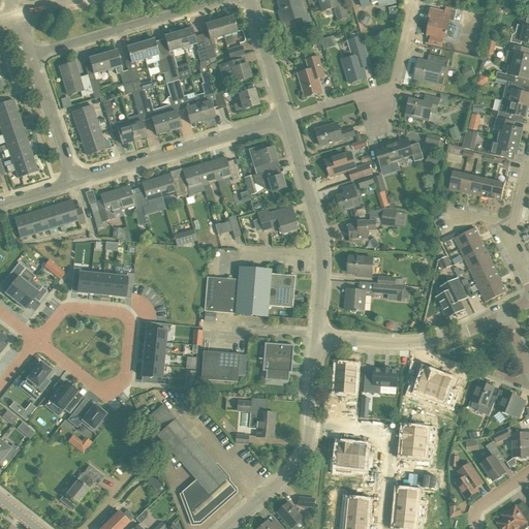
[(306,16),(301,0),(283,0),(278,2),(282,16),(280,17),(282,24),(285,23),(287,29),(311,22),(309,14),(306,16)]
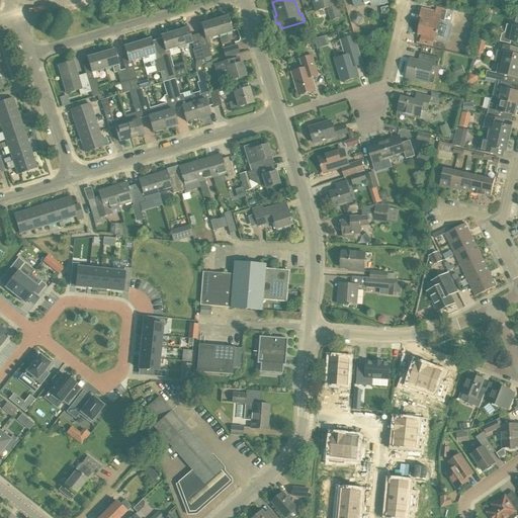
[(332,6),(329,0),(312,0),(316,11),(328,7),(332,20),(341,17),(337,4),(332,6)]
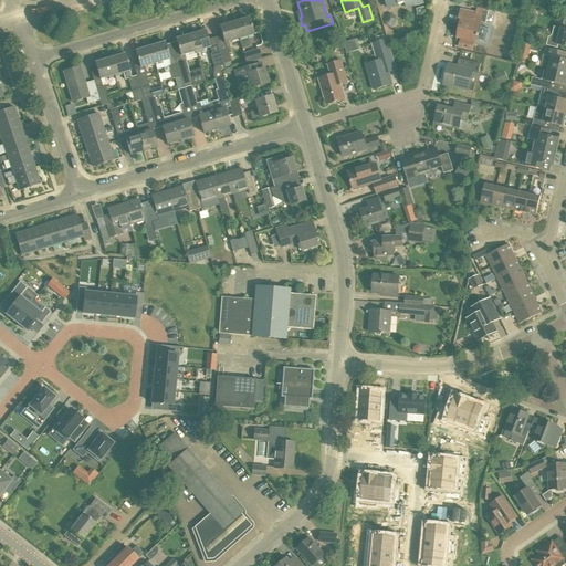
[(482,14),(461,9),(459,17),(461,18),(457,38),(475,42),(480,23),(485,24),(486,20),(489,20),(490,12),(483,10),(482,14)]
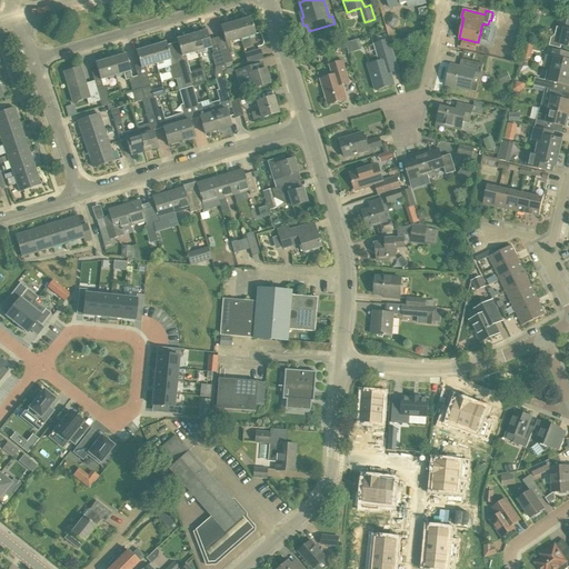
[(251,45),(250,39),(249,37),(256,35),(250,17),(235,21),(240,39),(243,49),(250,47),(251,45)]
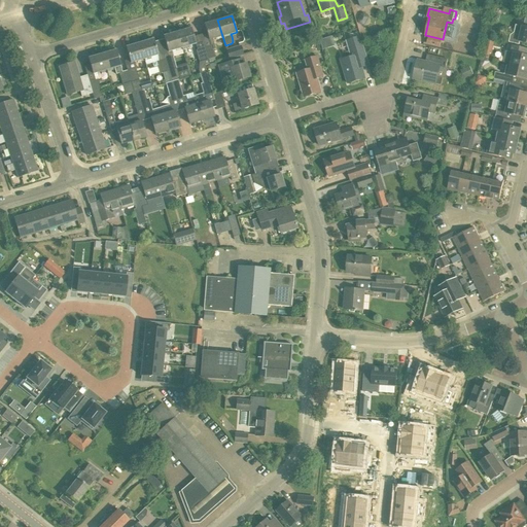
[(526,19),(520,18),(518,26),(516,25),(514,33),(511,35),(508,42),(519,45),(520,42),(526,43),(526,19)]
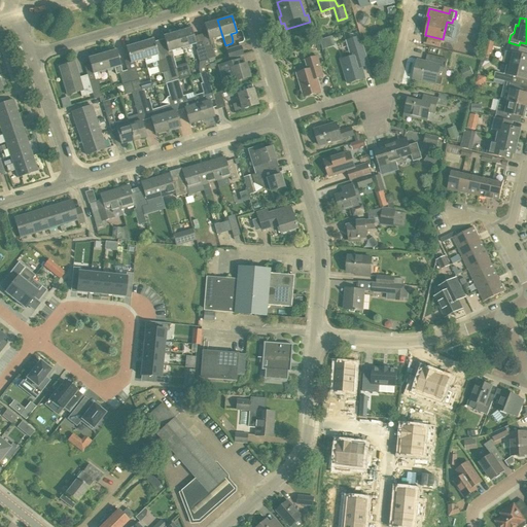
[(217,20),(204,24),(206,33),(208,40),(212,39),(222,36),(217,20)]
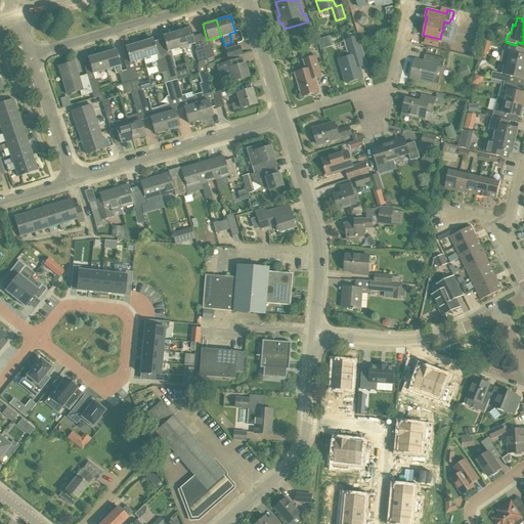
[(198,71),(199,73),(205,71),(205,72),(206,72),(204,66),(208,64),(208,62),(199,35),(192,36),(190,28),(176,32),(181,48),(194,44),(197,49),(194,50),(198,61),(198,71)]
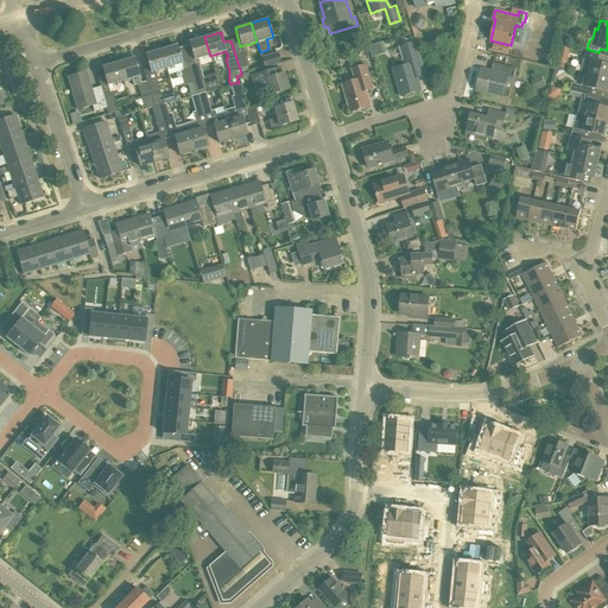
[(206,92),(208,92),(200,65),(201,65),(198,59),(210,56),(204,37),(189,42),(189,45),(184,46),(198,94),(206,92)]
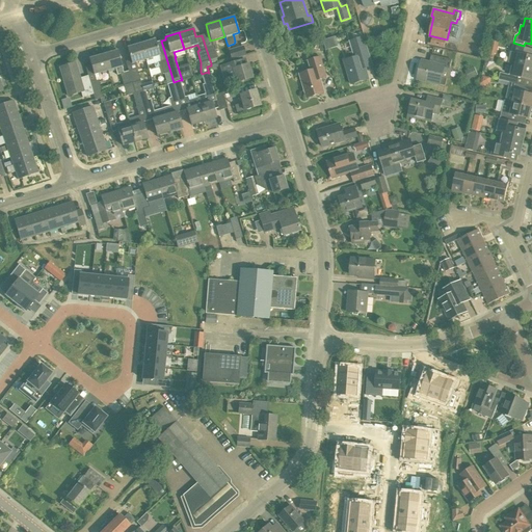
[(363,37),(361,32),(352,35),(353,40),(349,42),(353,58),(344,61),(351,84),(368,79),(365,68),(373,65),(365,37),(363,37)]
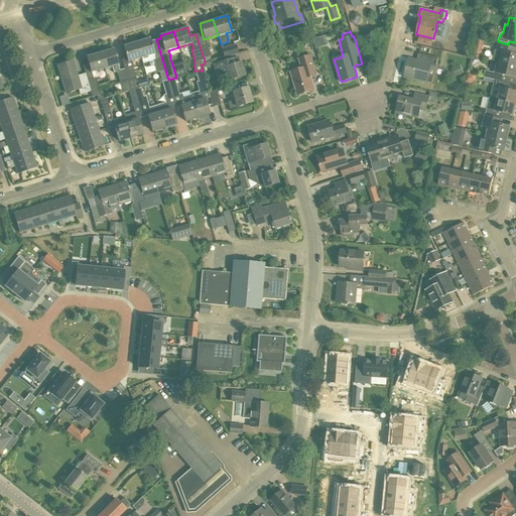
[(168,80),(156,39),(151,40),(150,38),(137,42),(141,57),(143,63),(153,60),(156,72),(159,72),(162,82),(168,80)]
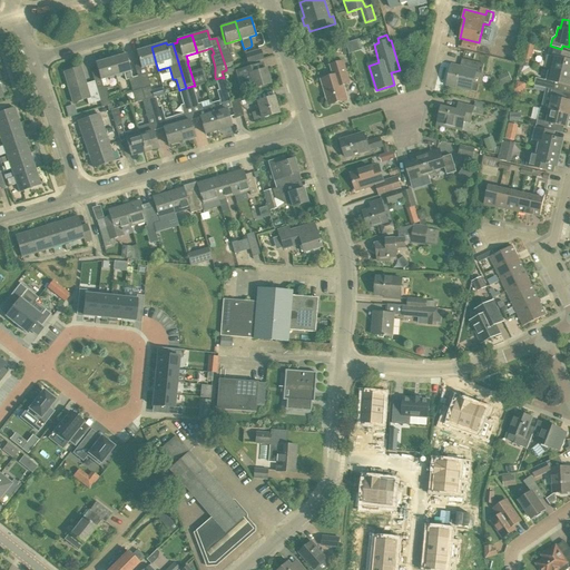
[(526,42),(521,61),(529,64),(533,45),(526,42)]
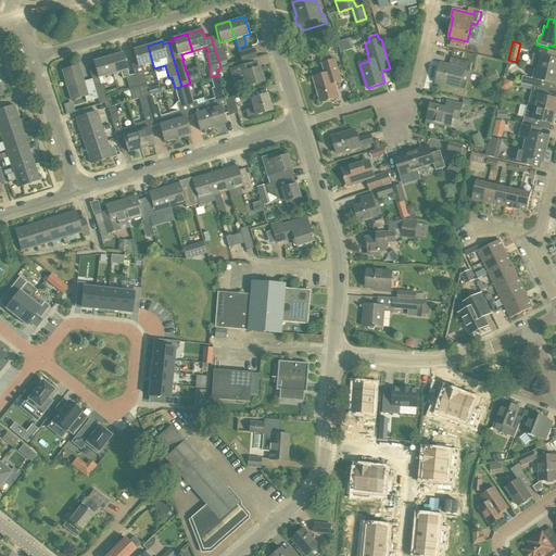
[(138,66),(152,62),(148,46),(133,50),(138,66)]
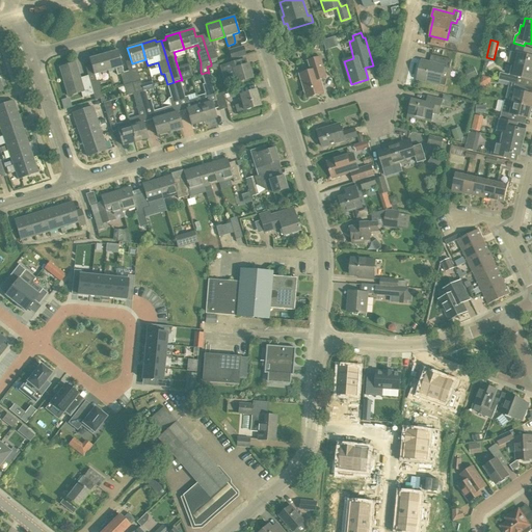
[(531,69),(531,56),(524,55),(526,48),(513,45),(510,58),(516,59),(515,64),(531,69)]
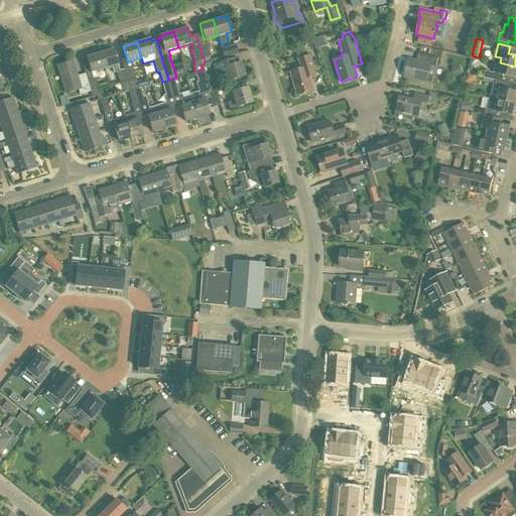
[(224,58),(239,53),(236,44),(222,48),(224,58)]
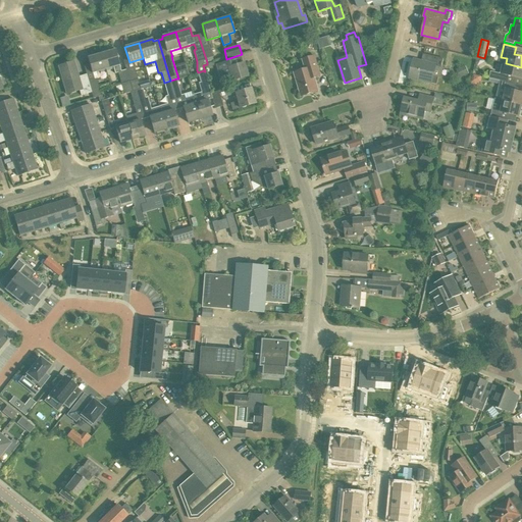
[(121,71),(119,65),(115,49),(101,53),(106,69),(113,67),(115,73),(118,72),(121,84),(129,82),(125,69),(121,71)]
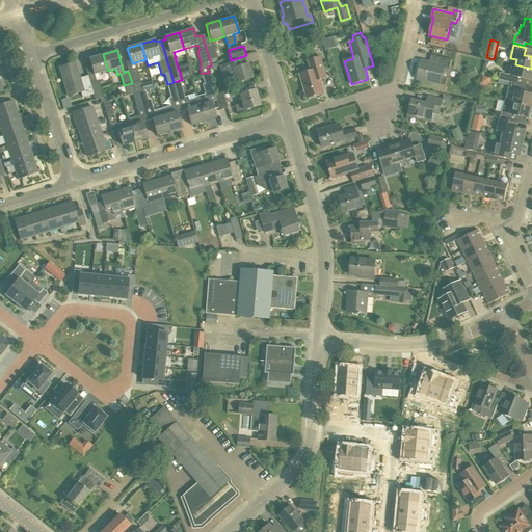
[(211,63),(217,61),(216,58),(218,57),(215,50),(207,52),(211,63)]
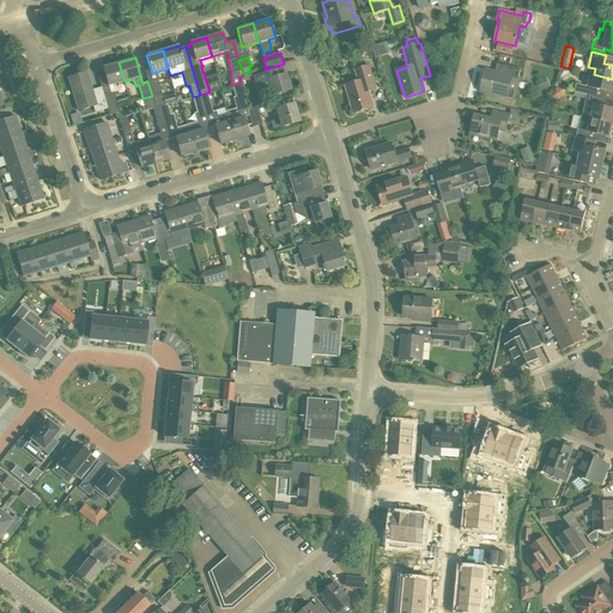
[(119,62),(103,67),(104,74),(108,86),(109,86),(125,82),(119,62)]
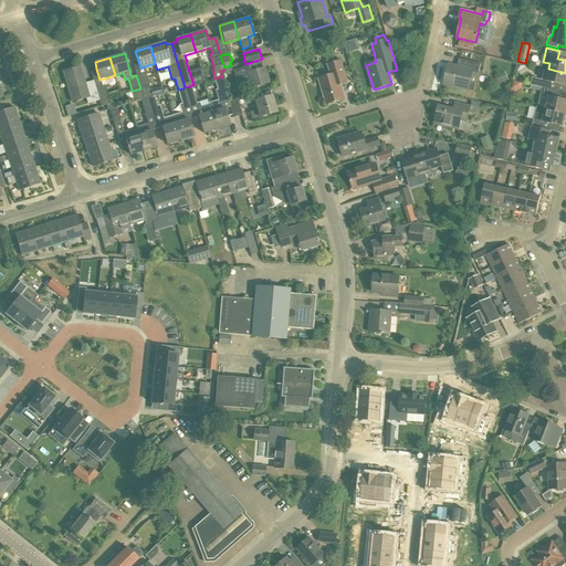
[(478,74),(480,64),(459,59),(457,66),(448,64),(443,84),(468,91),(468,90),(473,92),(475,84),(470,82),(473,73),(478,74)]
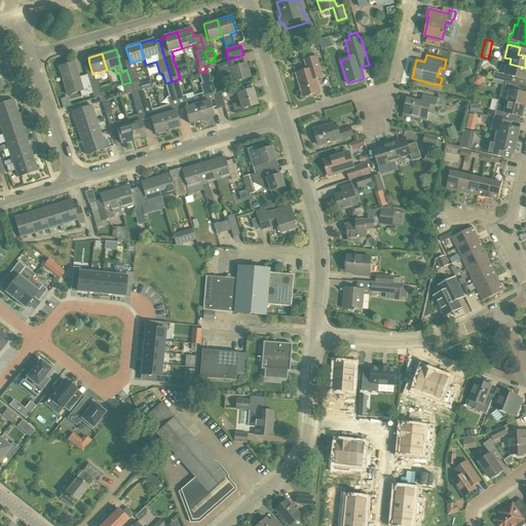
[(303,97),(321,91),(316,79),(324,77),(317,55),(304,60),(307,70),(296,74),(303,97)]
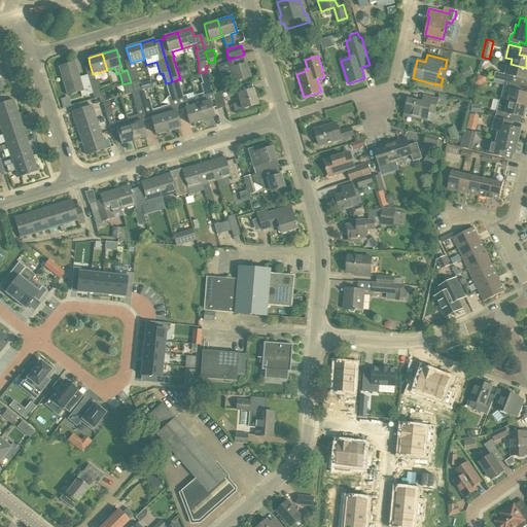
[(237,61),(218,66),(221,75),(222,79),(234,76),(236,81),(250,77),(246,64),(238,66),(237,61)]
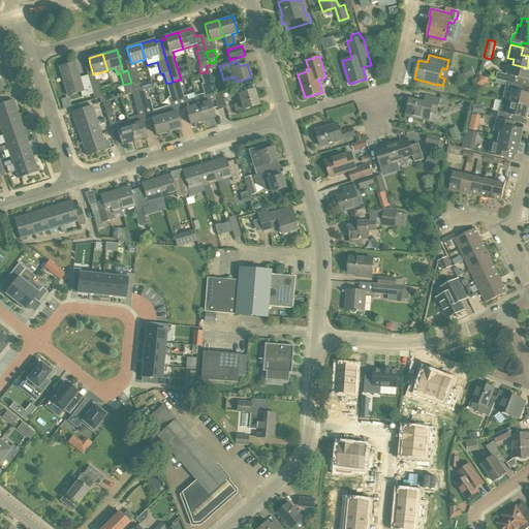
[(92,94),(87,75),(80,78),(75,62),(59,67),(67,95),(81,92),(83,96),(92,94)]
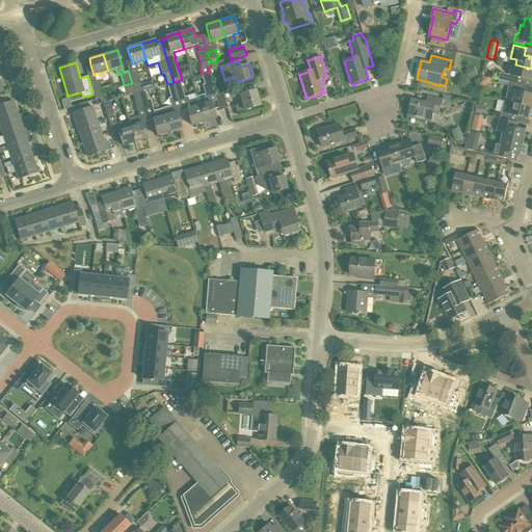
[(531,80),(531,69),(515,64),(512,76),(500,73),(498,80),(513,83),(517,84),(519,78),(531,80)]
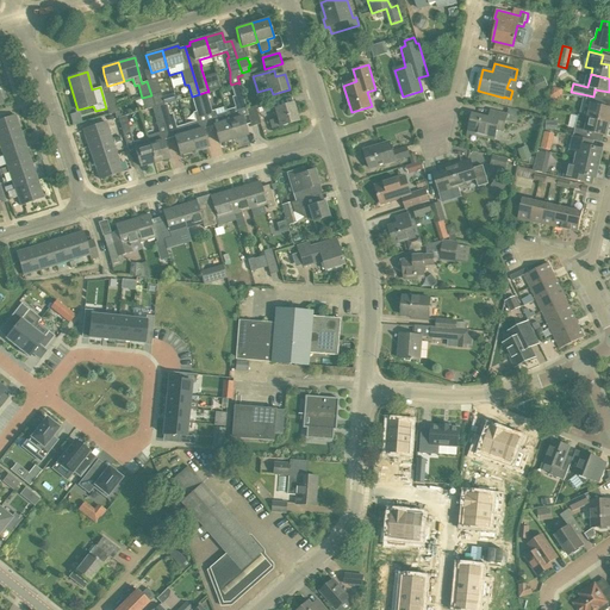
[(543,78),(533,81),(537,91),(547,86),(543,78)]
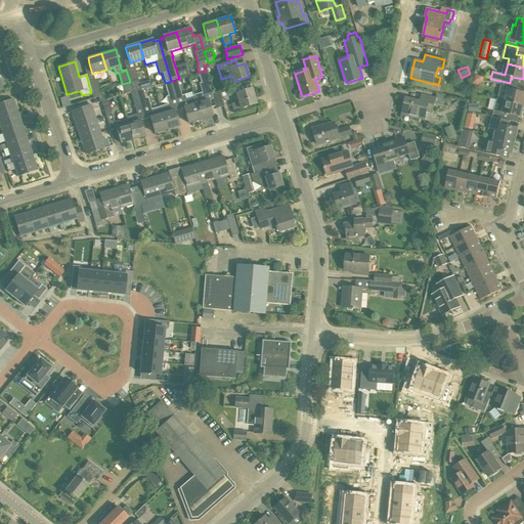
[(126,70),(130,82),(138,79),(135,68),(126,70)]
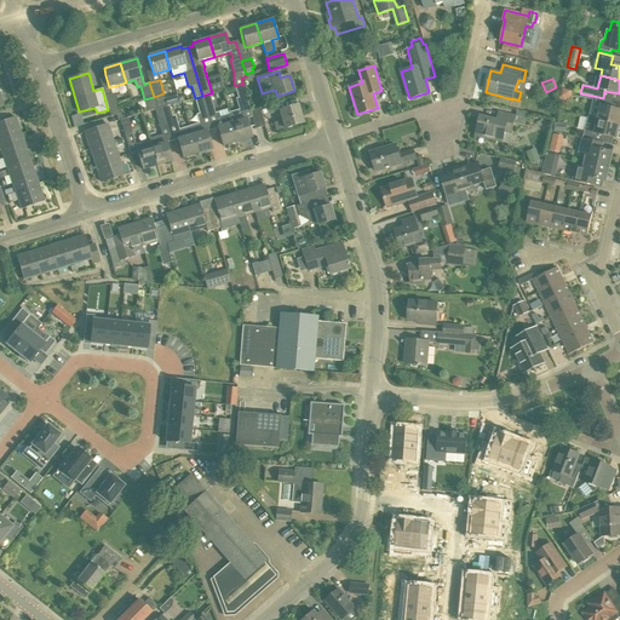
[(251,110),(242,85),(242,84),(235,86),(239,98),(236,98),(239,109),(229,113),(229,115),(237,142),(252,137),(246,119),(252,118),(251,110)]
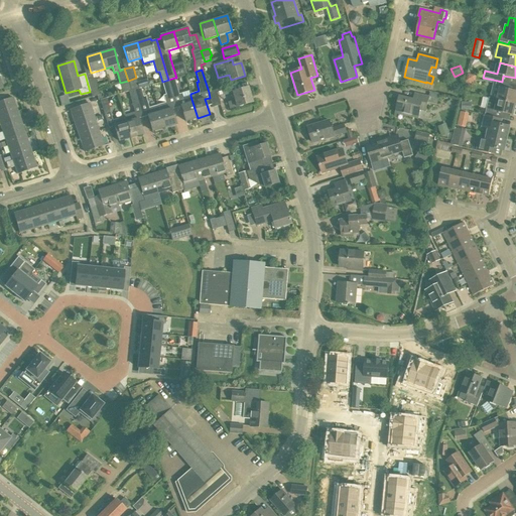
[(480,84),(482,78),(473,76),(472,83),(480,84)]
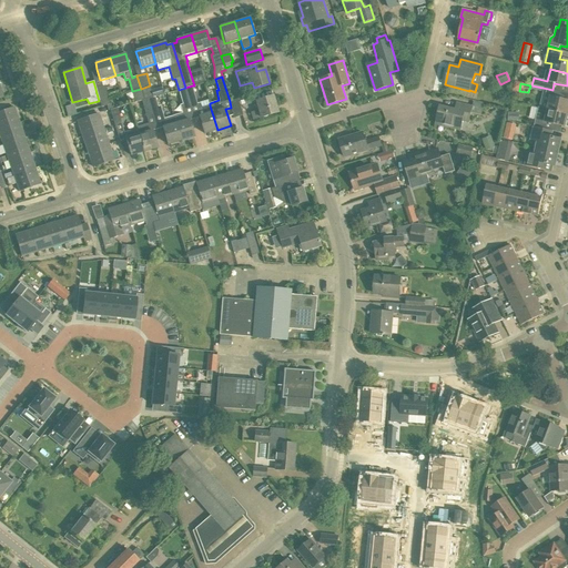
[(105,85),(103,85),(95,88),(99,101),(101,107),(110,104),(105,85)]
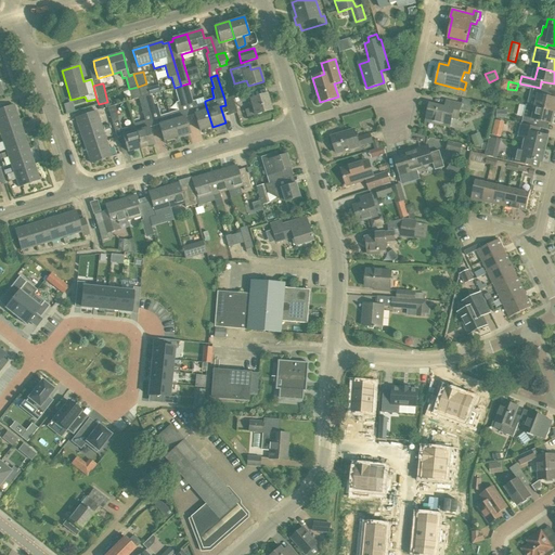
[(193,101),(188,84),(181,86),(185,103),(193,101)]
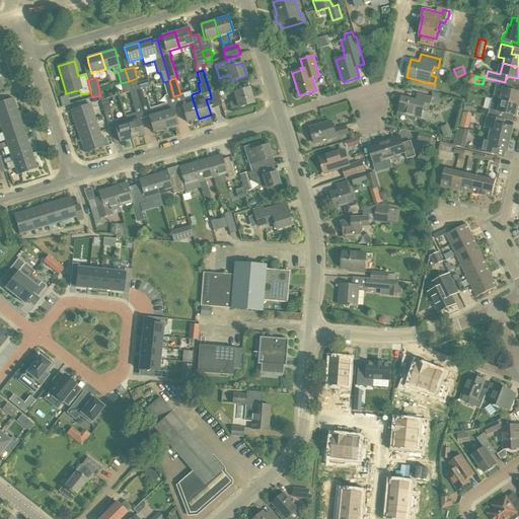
[(172,109),(177,108),(173,96),(169,80),(163,82),(168,102),(158,105),(165,129),(177,125),(172,109)]
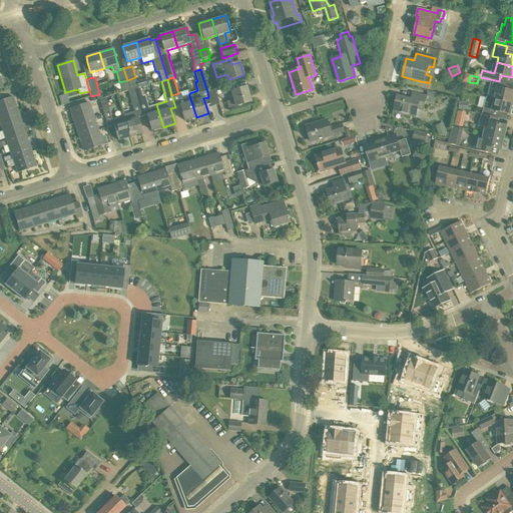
[(499,81),(495,80),(493,87),(497,88),(495,99),(512,103),(512,99),(512,91),(504,89),(506,83),(499,81)]
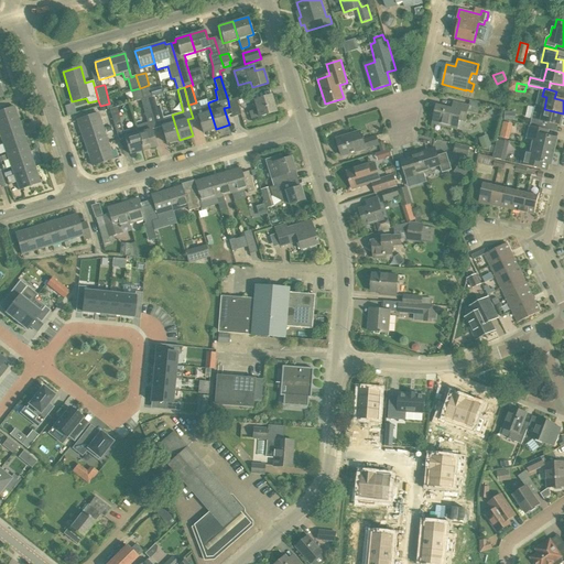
[(251,119),(259,117),(277,111),(271,95),(270,89),(252,95),(253,100),(257,109),(249,111),(251,119)]
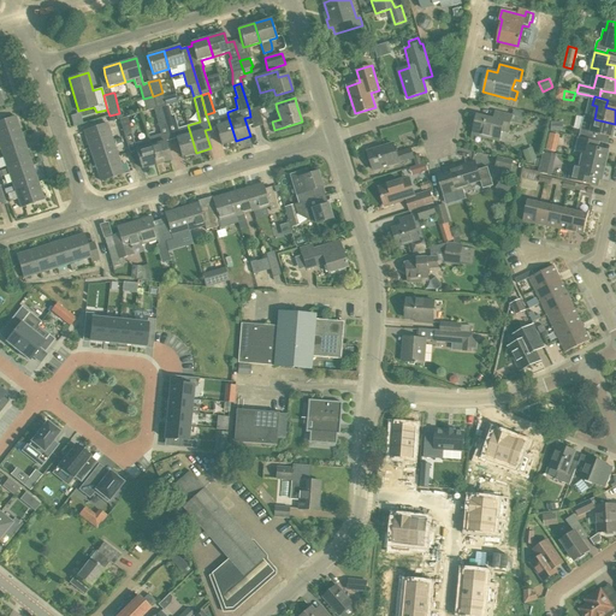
[(196,153),(188,125),(178,129),(175,114),(171,116),(169,105),(160,107),(171,140),(177,138),(182,157),(196,153)]
